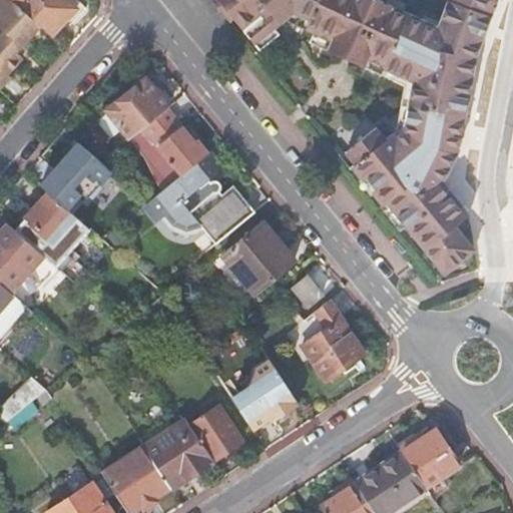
[(0,86),(11,75),(8,73),(23,56),(16,50),(40,25),(39,24),(14,1),(12,0),(0,0),(0,27),(5,32),(0,36),(0,86)]
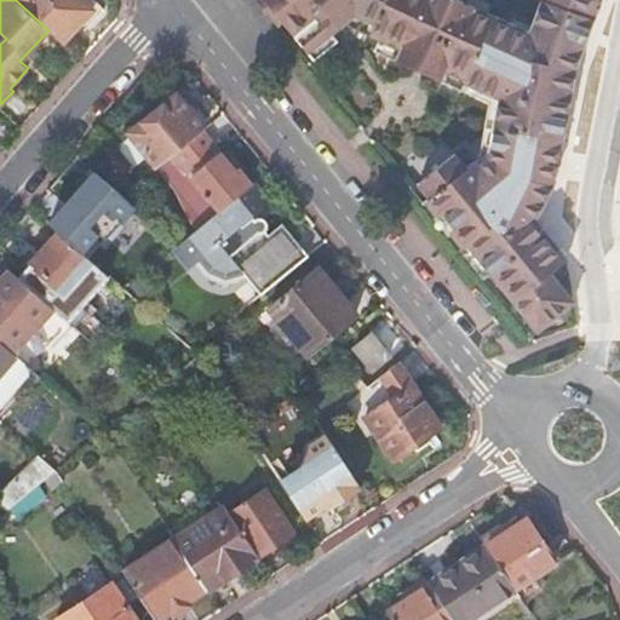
[(15,0),(17,1),(47,29),(49,30),(62,42),(93,9),(82,0),(15,0)]
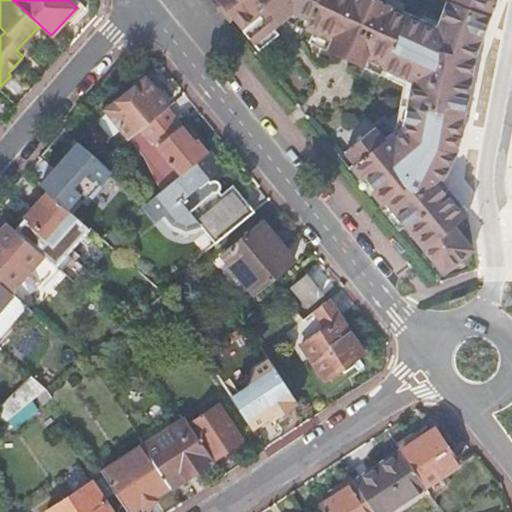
[(209,0),(228,22),(232,18),(258,51),(278,34),(273,29),(284,20),(313,33),(309,42),(378,74),(379,73),(381,68),(411,82),(404,130),(396,137),(392,133),(384,139),(375,128),(345,153),(354,164),(351,167),(361,179),(358,181),(370,196),(373,193),(382,204),(379,207),(399,232),(405,227),(444,274),(473,249),(454,226),(467,214),(441,182),(456,153),(462,115),(463,116),(468,91),(474,56),(495,0),(446,0),(436,30),(420,23),(422,20),(378,0),(209,0)]
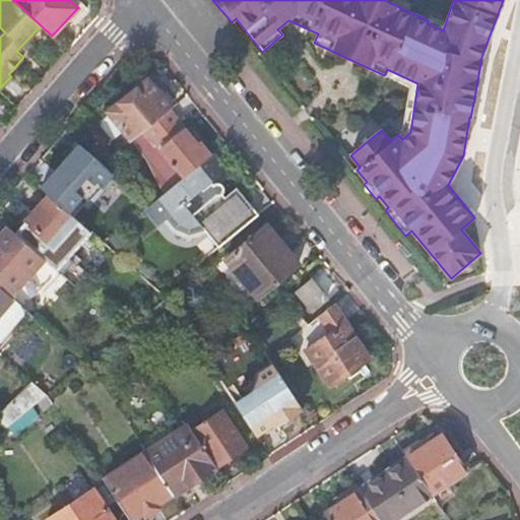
[(403,131),(398,135),(402,139),(410,132),(417,83),(387,69),(385,74),(409,85),(403,131)]
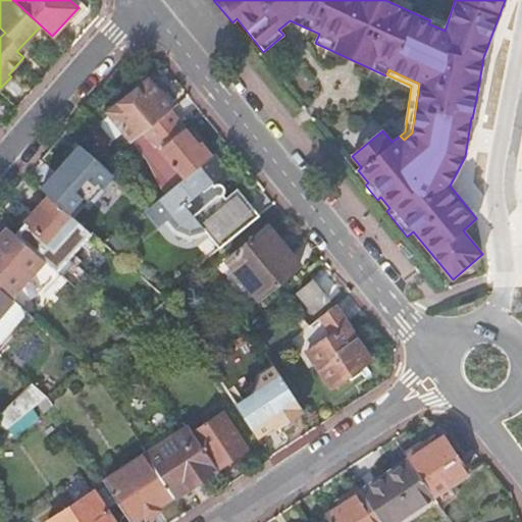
[(108,111),(134,141),(148,129),(171,110),(173,108),(149,79),(108,111)]
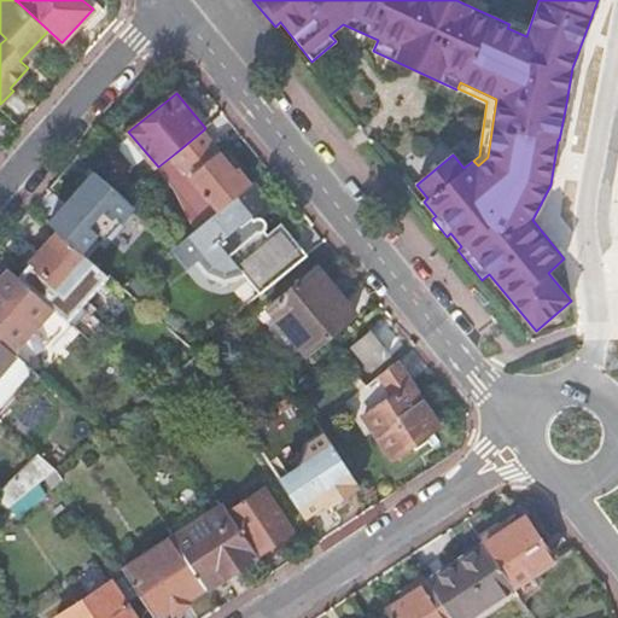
[(213,143),(203,130),(175,153),(185,165),(213,143)]
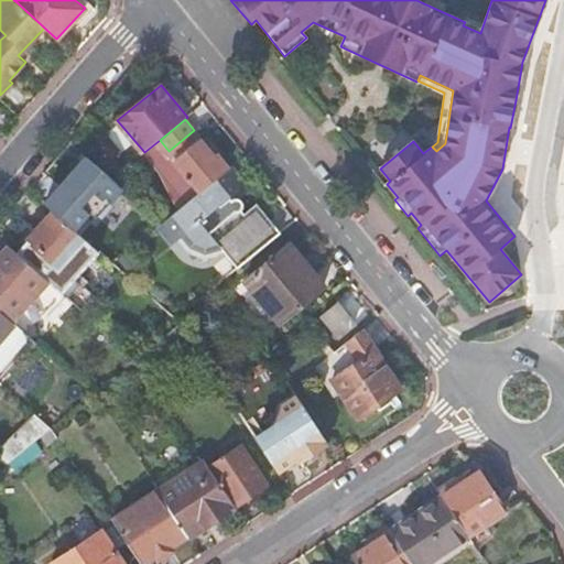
[(177,201),(182,206),(202,191),(229,169),(229,167),(217,152),(213,155),(201,139),(194,130),(169,151),(171,153),(160,163),(177,201)]
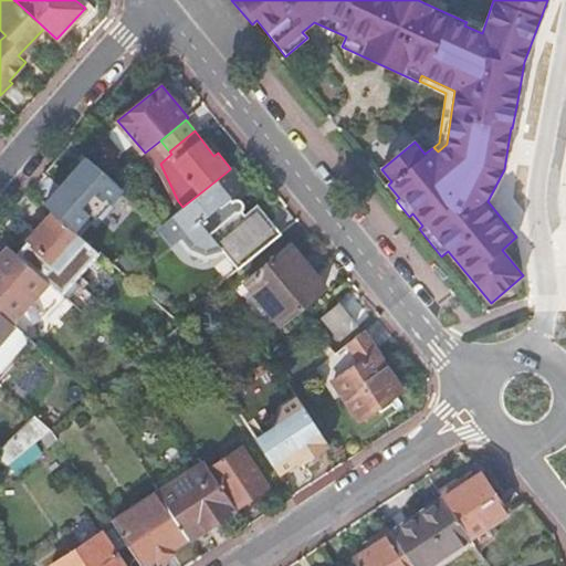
[(113,179),(87,156),(56,191),(91,221),(122,186),(113,179)]
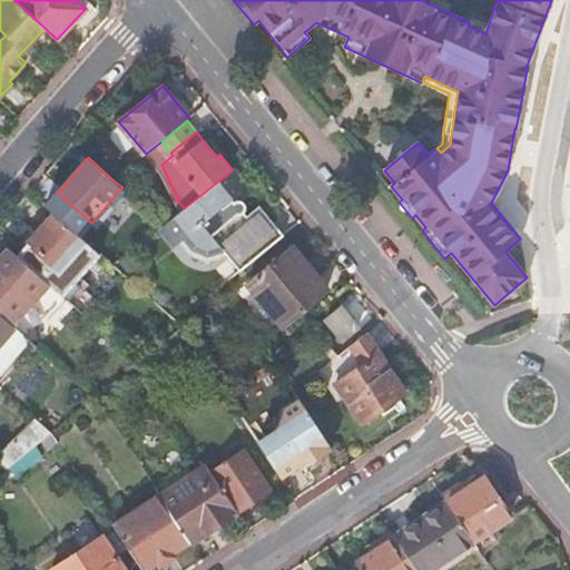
[(222,248),(239,271),(284,235),(259,205),(247,215),(244,210),(245,208),(245,206),(245,204),(245,203),(244,202),(243,200),(241,199),(238,199),(237,199),(235,200),(231,196),(244,186),(232,170),(204,193),(184,208),(161,226),(175,243),(183,236),(194,249),(199,253),(202,255),(205,255),(212,255),(214,254),(217,253),(222,248)]
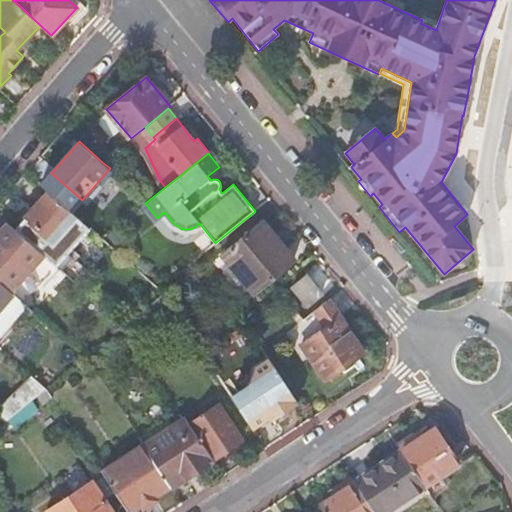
[(77,216),(49,191),(25,217),(53,242),(77,216)]
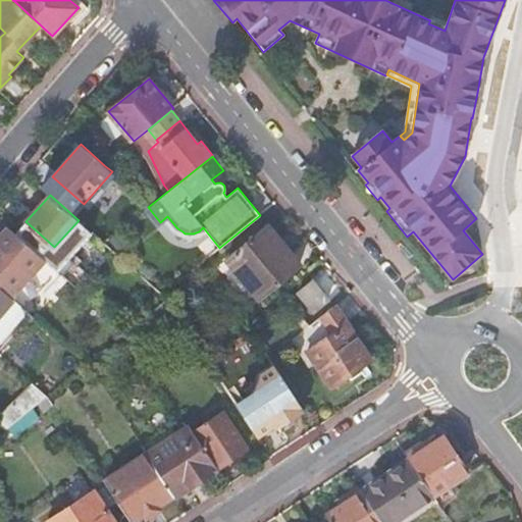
[(96,212),(85,225),(104,243),(118,231),(96,212)]
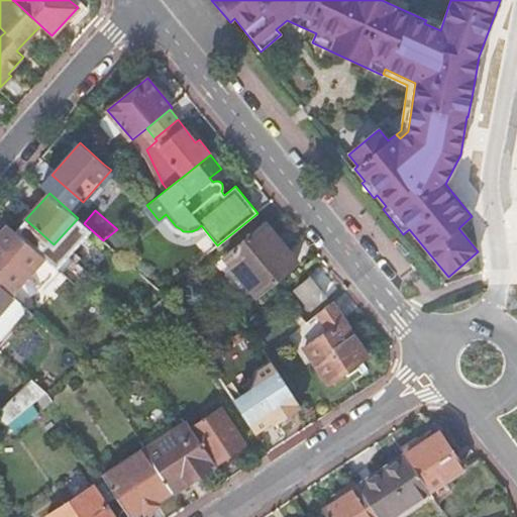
[(0,232),(0,285),(11,295),(45,257),(8,224),(0,232)]
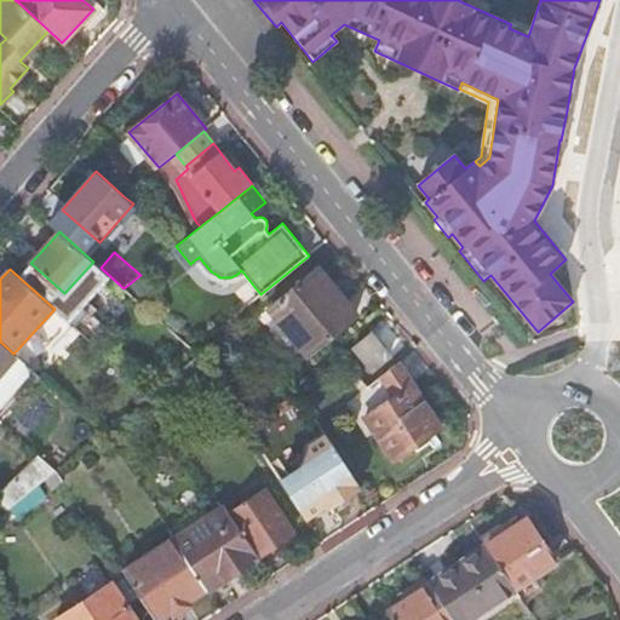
[(316,270),(271,306),(309,355),(354,319),(316,270)]
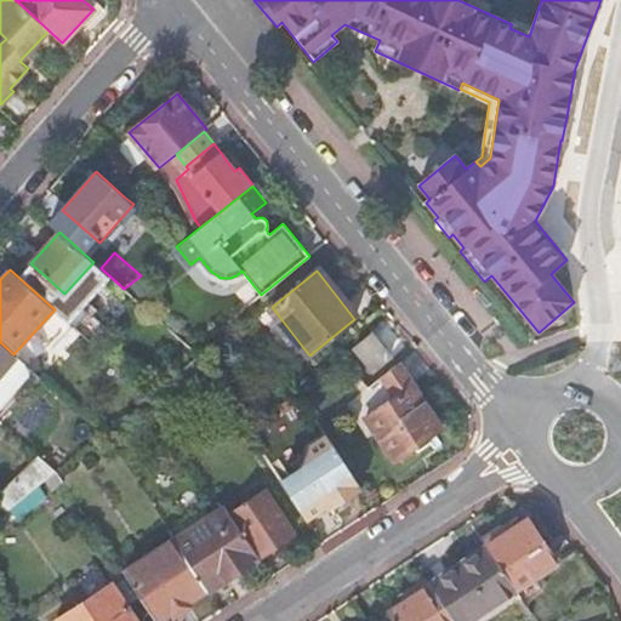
[(372,334),(354,348),(374,370),(391,357),(372,334)]
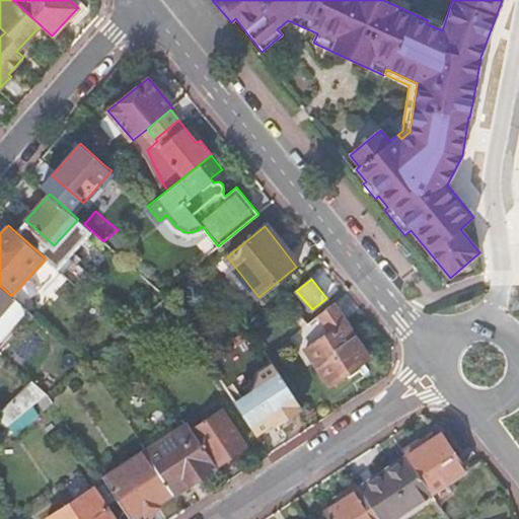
[(0,313),(13,298),(11,296),(0,286),(0,313)]
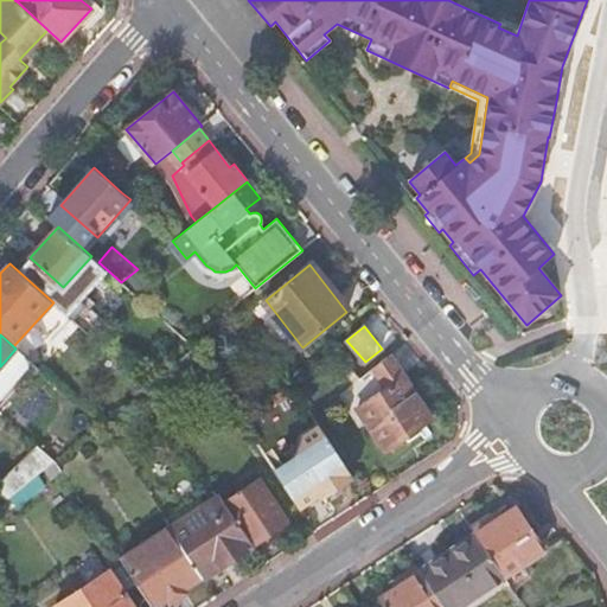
[(389,355),(360,378),(339,396),(350,413),(357,408),(385,449),(432,419),(404,377),(389,355)]
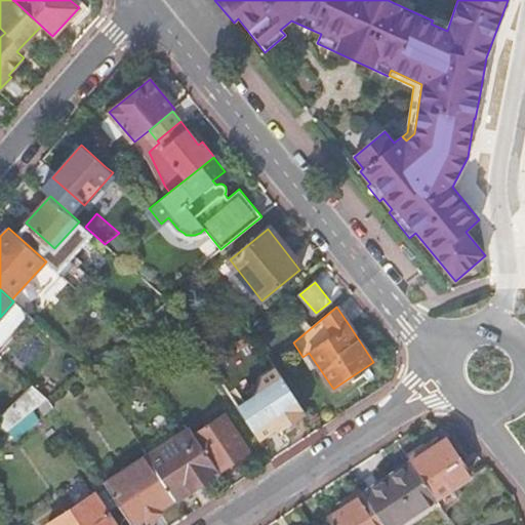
[(293,394),(282,376),(249,398),(274,435),(307,413),(293,394)]
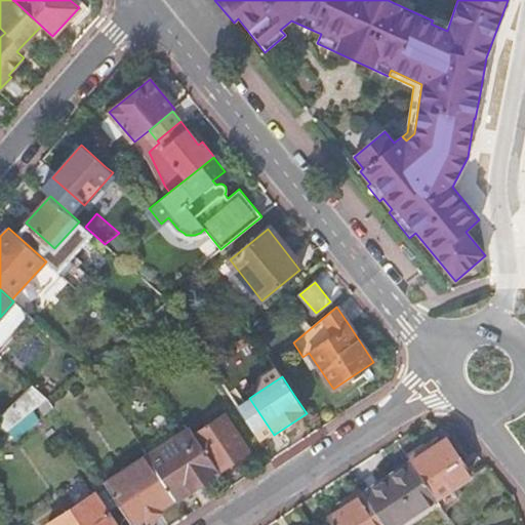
[(0,416),(0,425),(7,432),(47,399),(36,389),(17,407),(14,403),(0,416)]
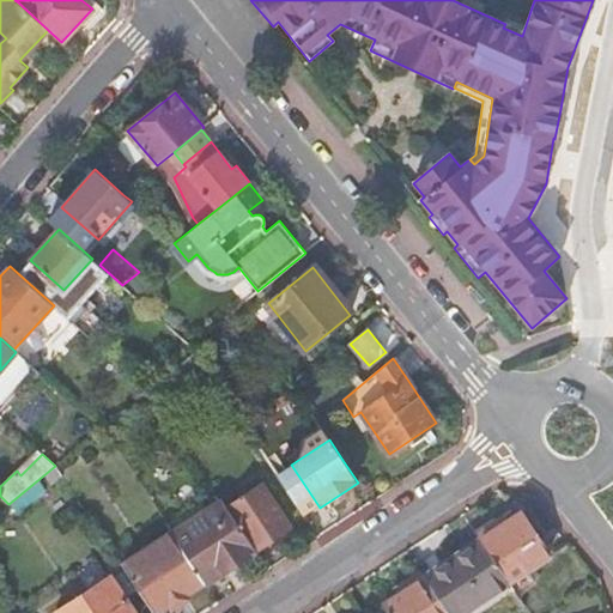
[(226,507),(255,551),(290,527),(261,484),(226,507)]
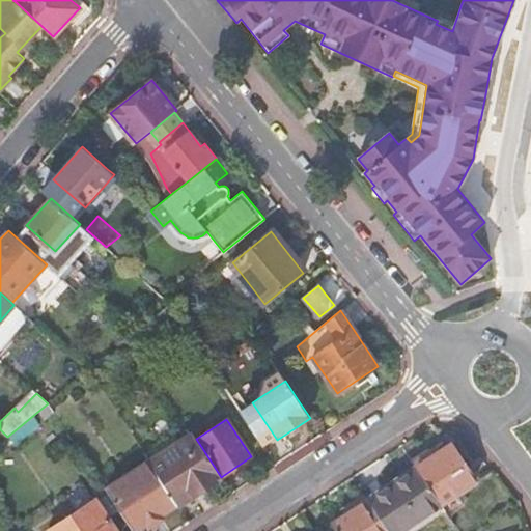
[(196,439),(192,434),(148,462),(176,503),(187,496),(189,498),(221,477),(196,439)]
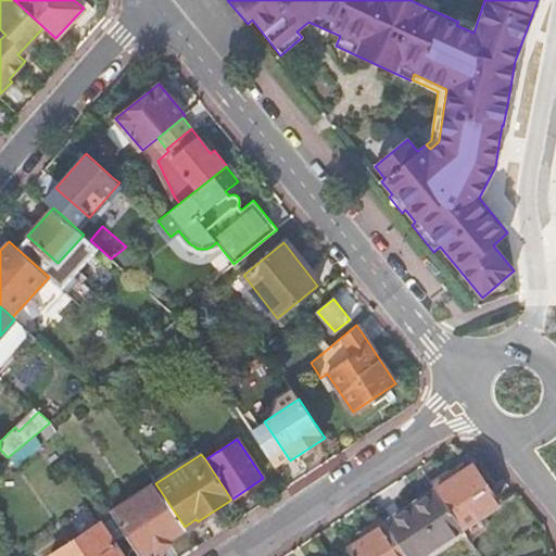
[(430,480),(434,488),(462,528),(497,504),(470,465),(453,477),(447,469),(430,480)]
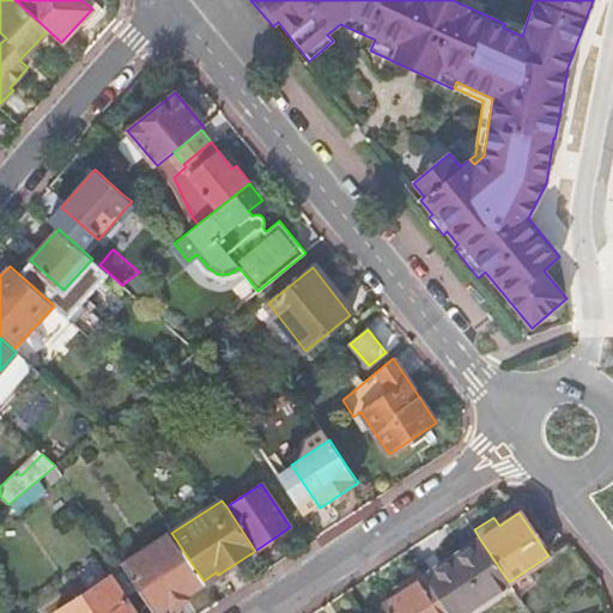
[(171,532),(121,565),(152,612),(158,612),(205,583),(204,581),(171,533),(171,532)]
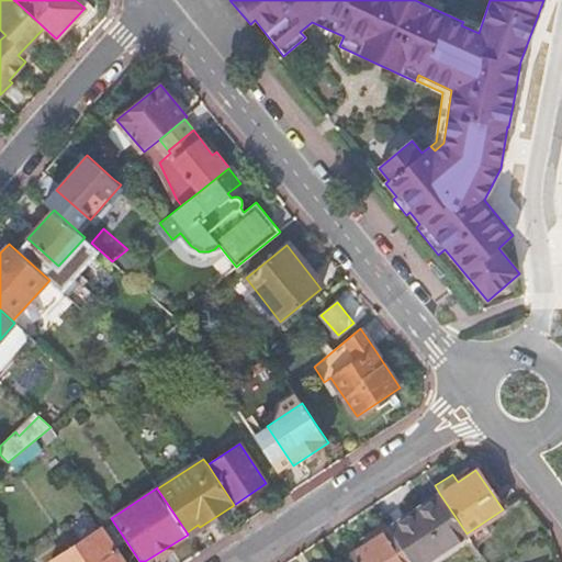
[(439,493),(388,528),(391,532),(409,561),(422,561),(467,534),(439,493)]
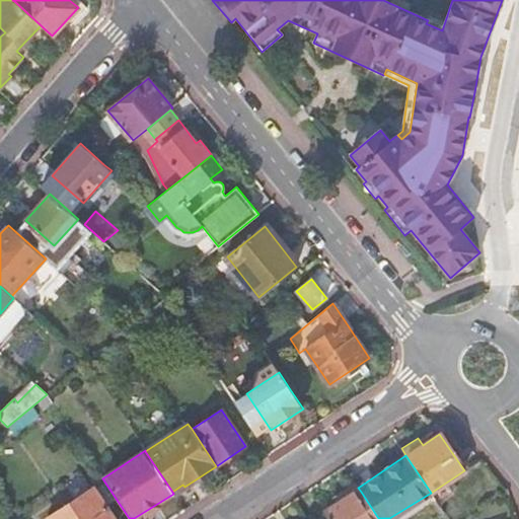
[(337,495),(340,501),(342,500),(344,503),(361,492),(358,488),(355,483),(337,495)]
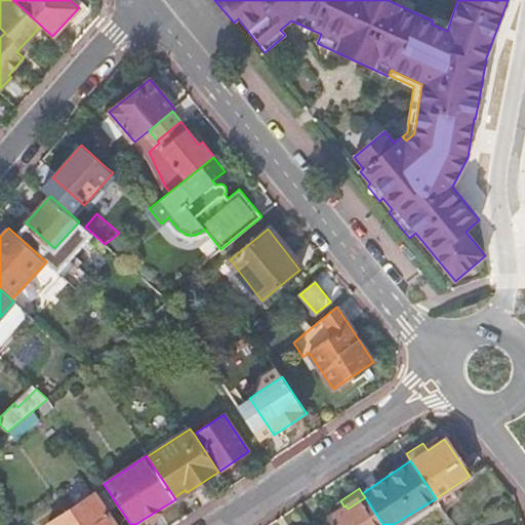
[(115,524),(94,494),(47,524),(115,524)]
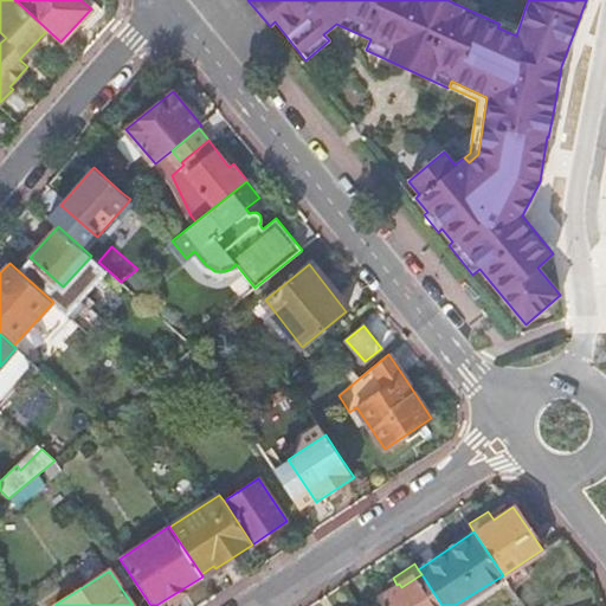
[(442,605),(421,574),(401,587),(399,584),(397,585),(378,598),(382,605),(442,605)]
